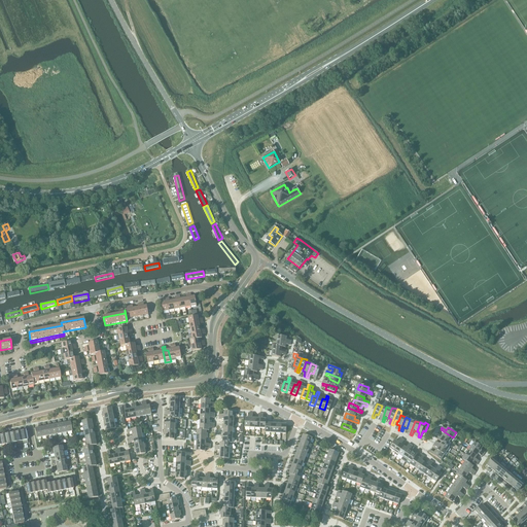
[(444,433),(442,435),(450,442),(453,437),(441,429),(440,431),(444,433)]
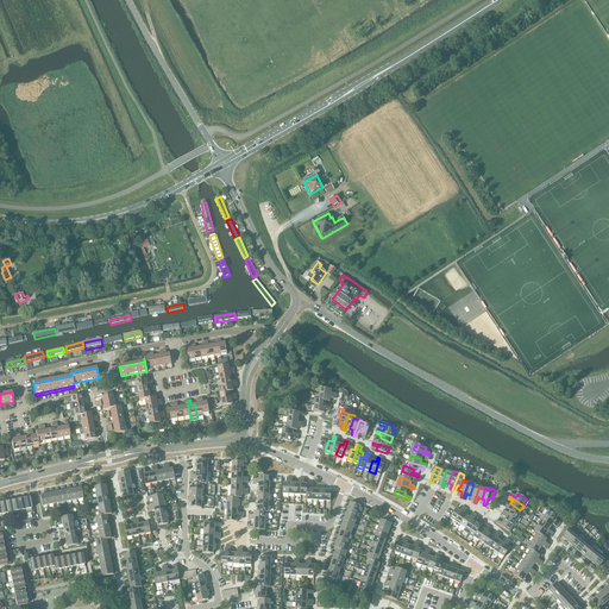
[(344,508),(347,509),(349,509),(358,513),(360,507),(350,503),(349,507),(345,506),(344,508)]
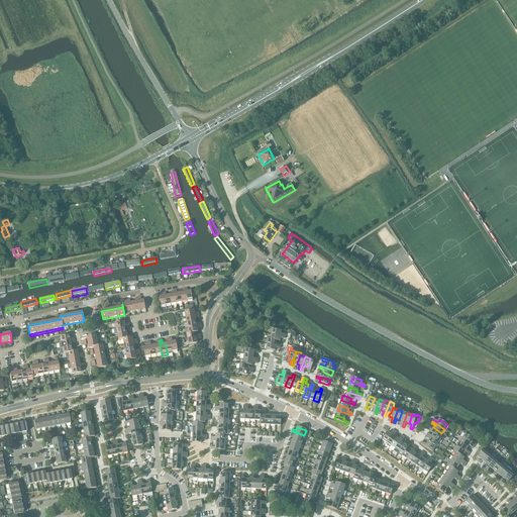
[(426,429),(433,434),(433,433),(438,437),(441,433),(433,427),(432,430),(428,427),(426,429)]
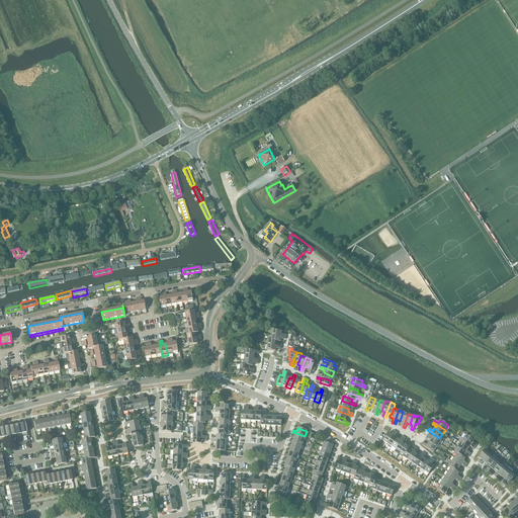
[(382,441),(387,444),(396,432),(394,431),(391,435),(389,433),(382,441)]
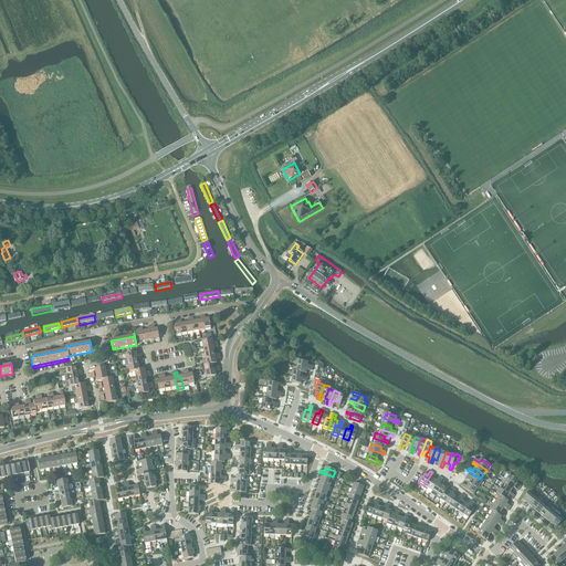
[(423,485),(428,488),(433,480),(431,478),(435,473),(432,472),(423,485)]
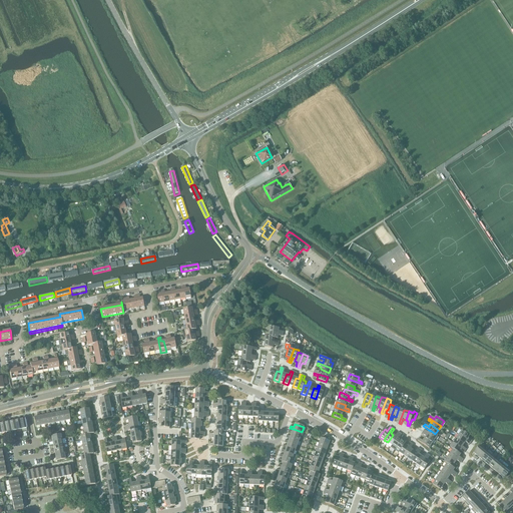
[(424,430),(423,432),(435,440),(438,436),(435,434),(430,430),(430,431),(428,433),(424,430)]
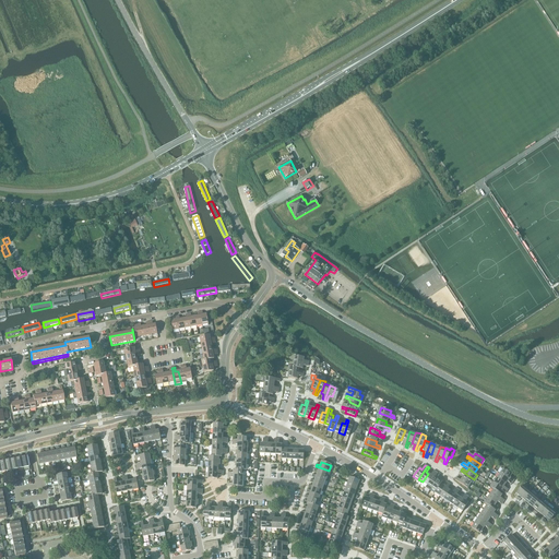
[(503,470),(500,474),(513,483),(514,480),(510,477),(512,475),(503,470)]
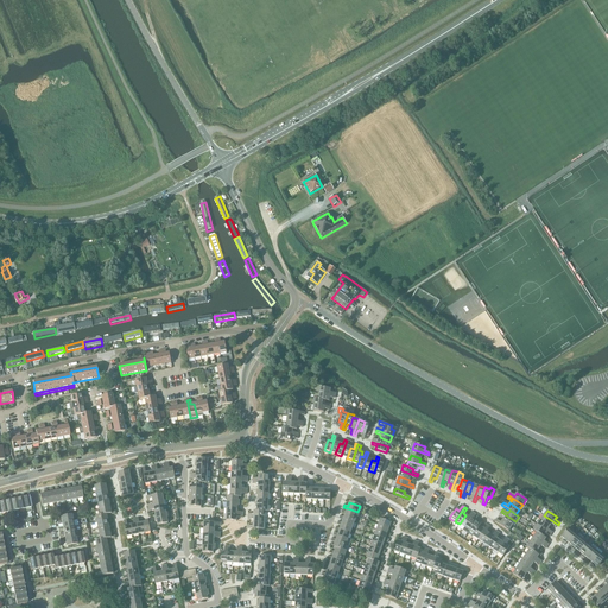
[(460,524),(464,527),(474,514),(472,512),(468,517),(466,515),(460,524)]
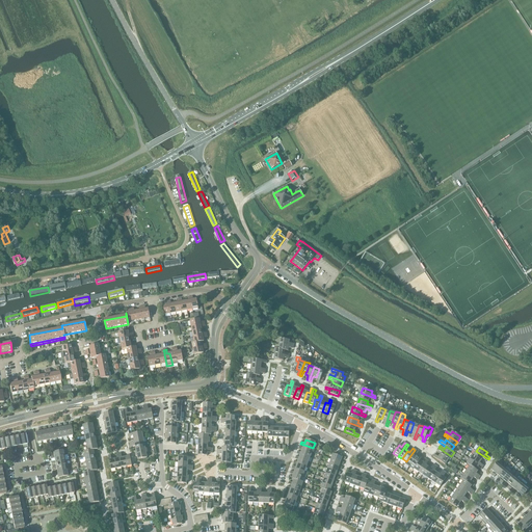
[(442,453),(440,455),(448,460),(451,456),(439,448),(437,450),(442,453)]
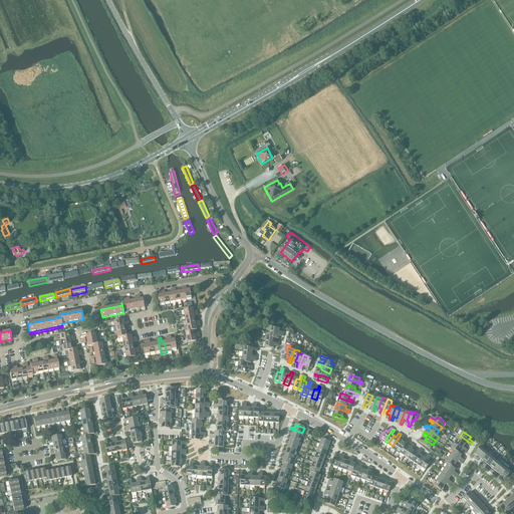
[(393,446),(397,449),(402,441),(400,440),(403,436),(401,435),(393,446)]
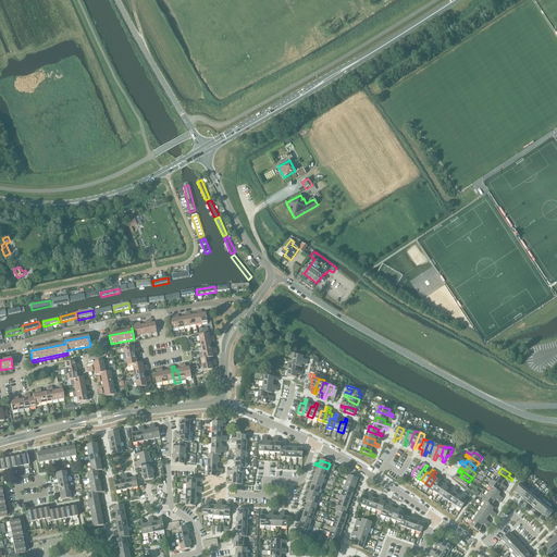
[(498,472),(495,477),(504,482),(505,480),(509,483),(511,481),(498,472)]
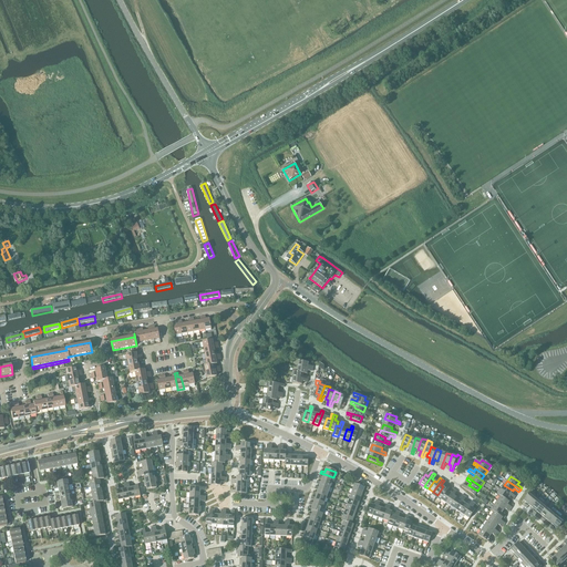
[(437,495),(442,498),(443,498),(447,492),(452,485),(449,484),(446,488),(443,486),(437,495)]
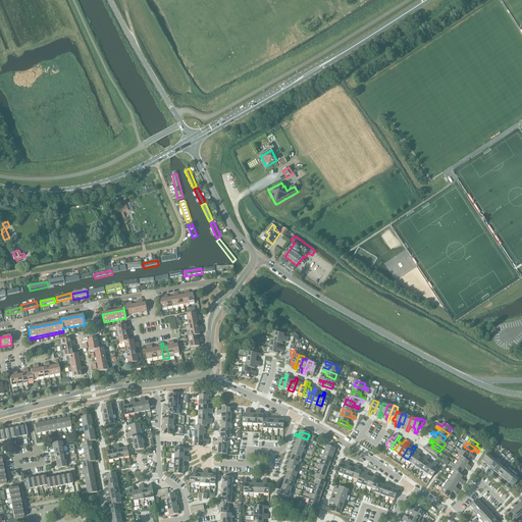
[(439,452),(431,447),(430,449),(426,446),(424,448),(436,456),(439,452)]
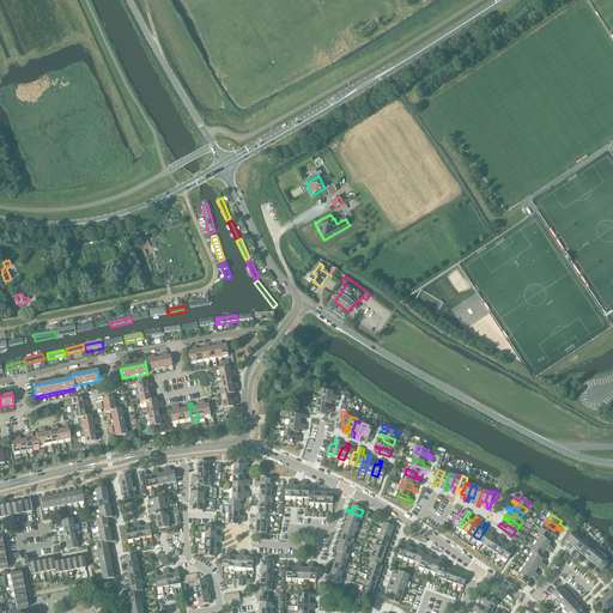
[(545,525),(541,529),(556,539),(557,536),(552,534),(554,530),(545,525)]
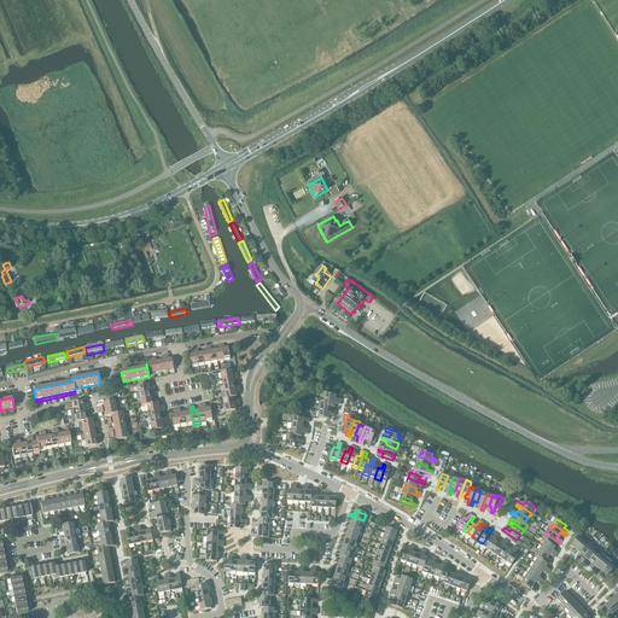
[(481,546),(487,548),(495,535),(494,532),(490,537),(488,536),(483,543),(482,543),(481,546)]
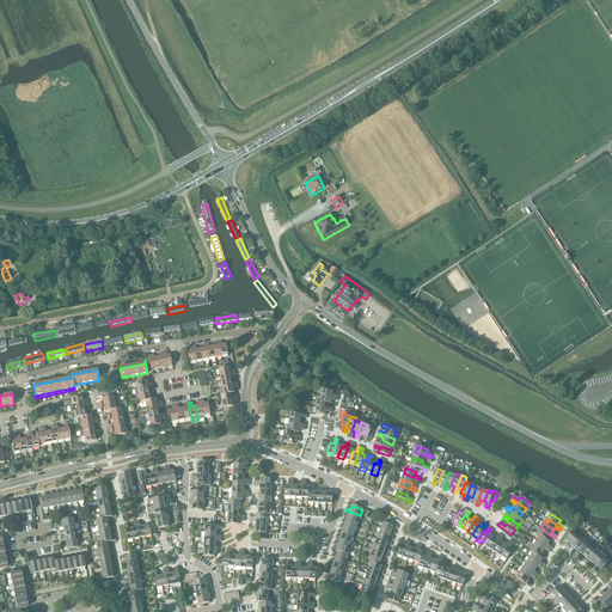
[(537,534),(540,536),(546,540),(549,537),(554,540),(555,538),(540,528),(537,534)]
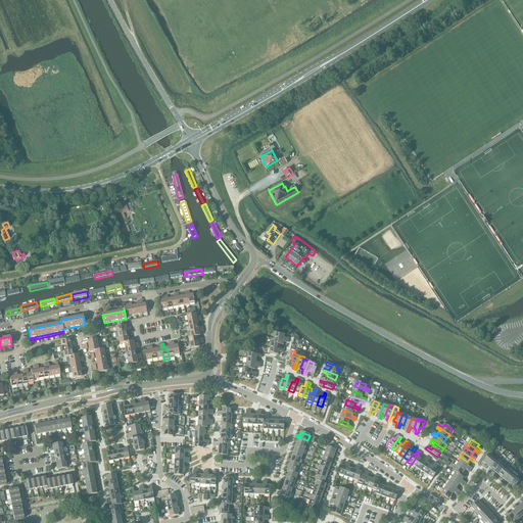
[(412,464),(416,467),(421,460),(419,458),(421,454),(419,453),(412,464)]
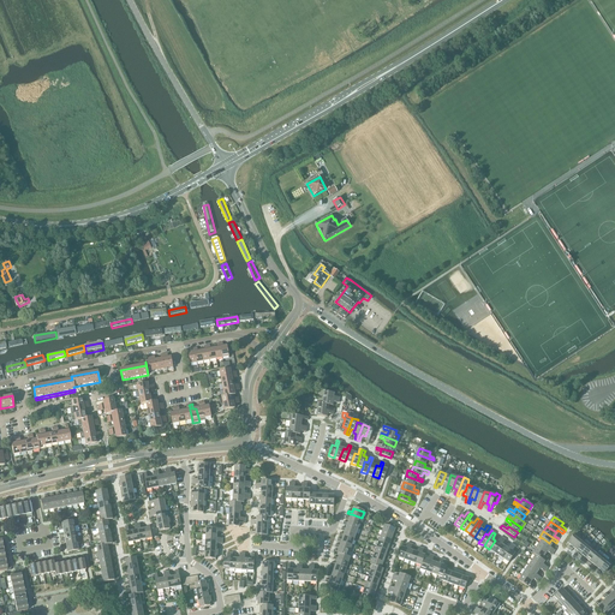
[(567,549),(569,550),(579,538),(574,535),(567,543),(571,545),(567,549)]
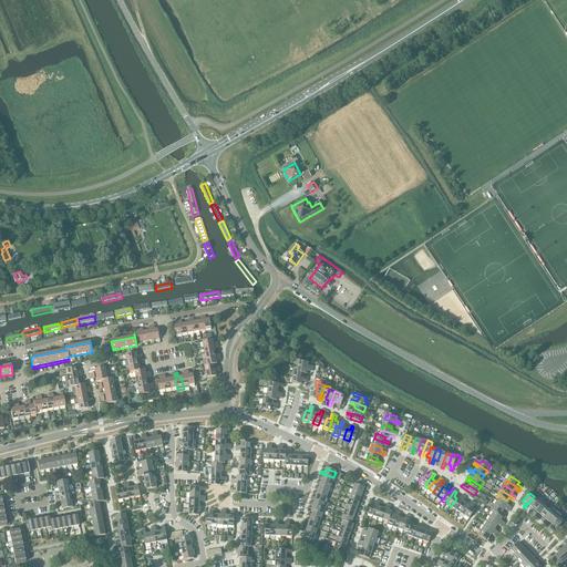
[(451,506),(455,509),(464,496),(462,495),(459,500),(456,498),(451,506)]
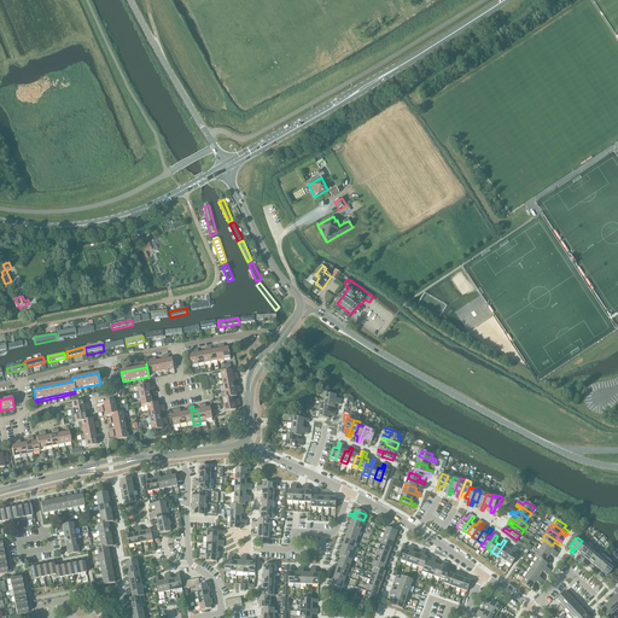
[(496,555),(501,559),(507,549),(505,548),(508,543),(506,541),(496,555)]
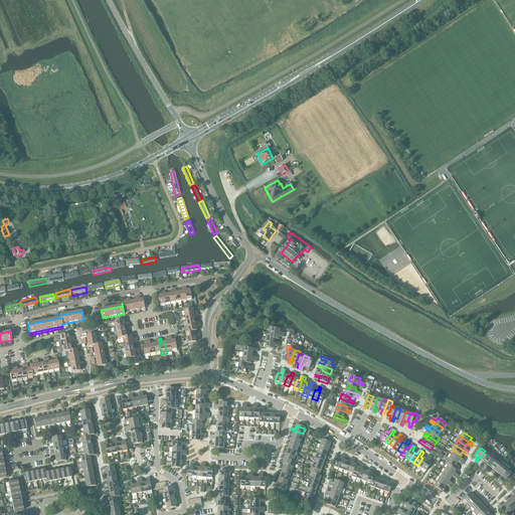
[(455,451),(452,455),(464,463),(465,461),(461,459),(463,456),(460,455),(455,451)]
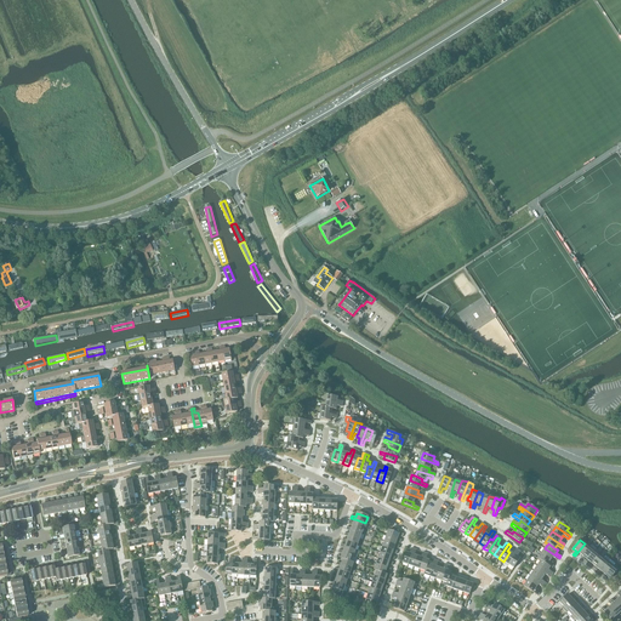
[(580,553),(582,556),(590,547),(585,543),(575,556),(576,557),(580,553)]
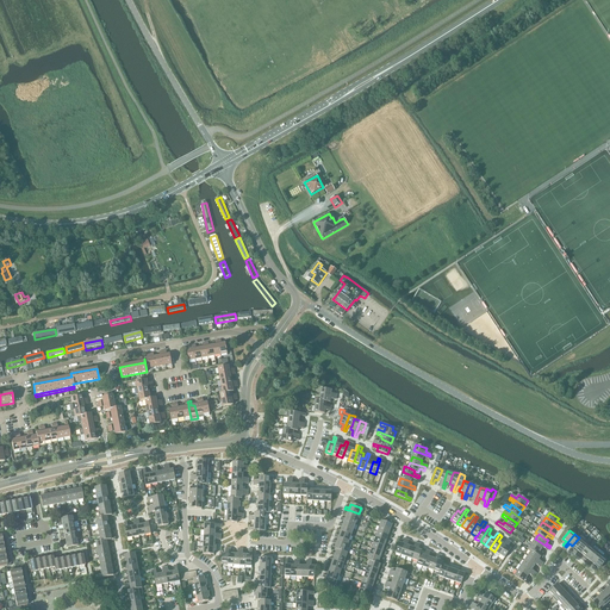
[(572,552),(574,553),(584,541),(579,537),(572,546),(574,548),(572,552)]
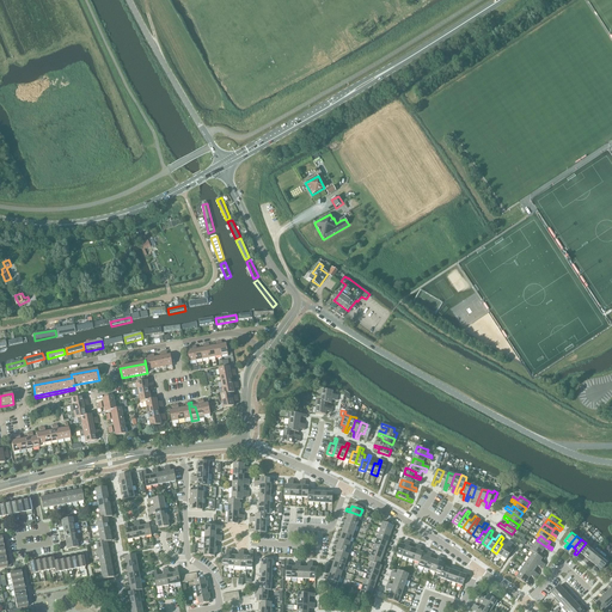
[(397,555),(402,557),(408,542),(405,540),(403,546),(401,545),(397,555)]
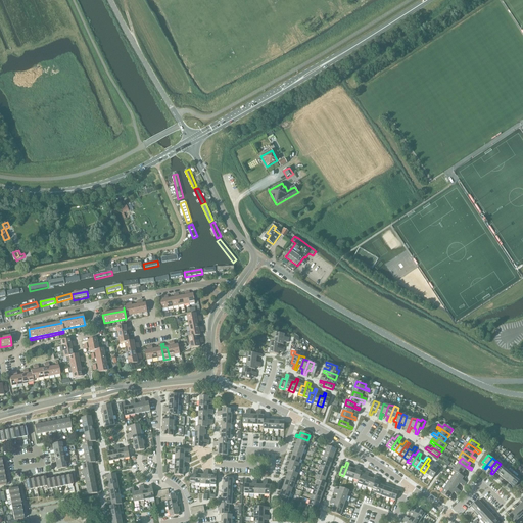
[(459,462),(456,467),(464,472),(466,469),(470,472),(471,470),(459,462)]
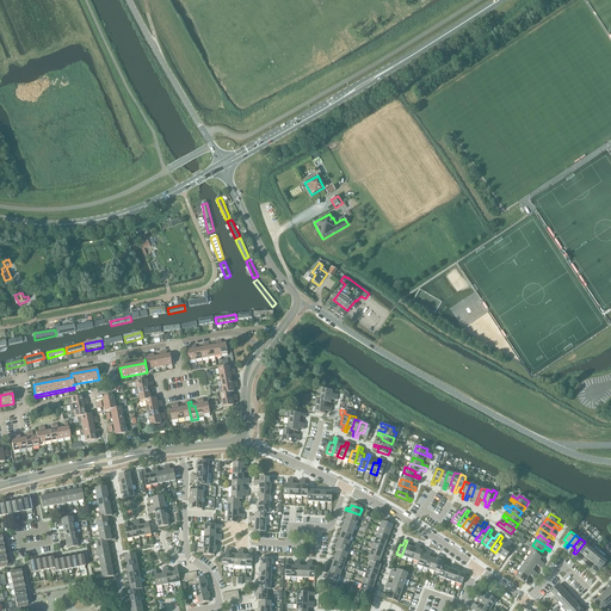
[(495,553),(500,556),(510,542),(507,541),(505,545),(501,543),(495,553)]
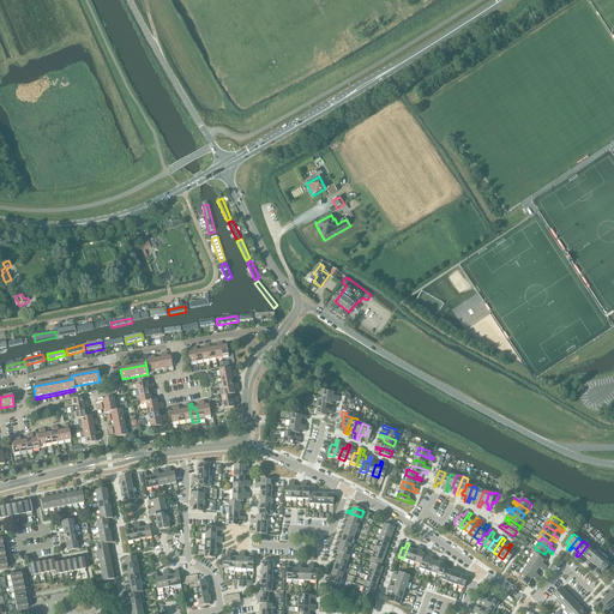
[(512,545),(503,559),(509,563),(515,553),(511,551),(515,546),(512,545)]
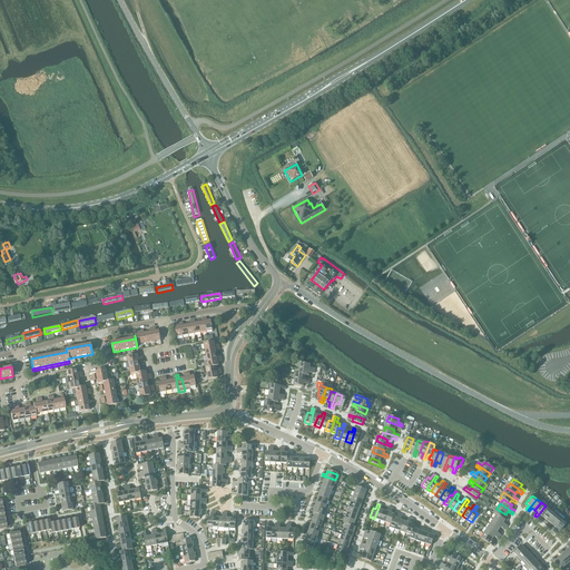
[(540,516),(543,518),(550,510),(546,505),(537,517),(538,519),(540,516)]
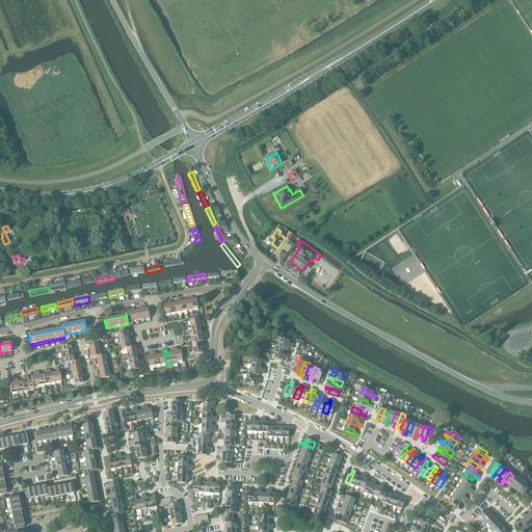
[(354,486),(360,487),(365,474),(363,473),(361,478),(357,477),(354,486)]
